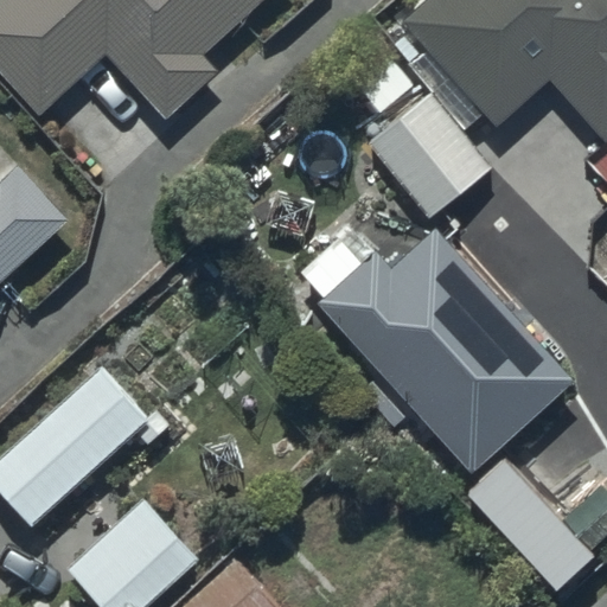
[(0,0),(0,77),(39,121),(106,61),(164,125),(218,76),(203,59),(268,0),(0,0)]
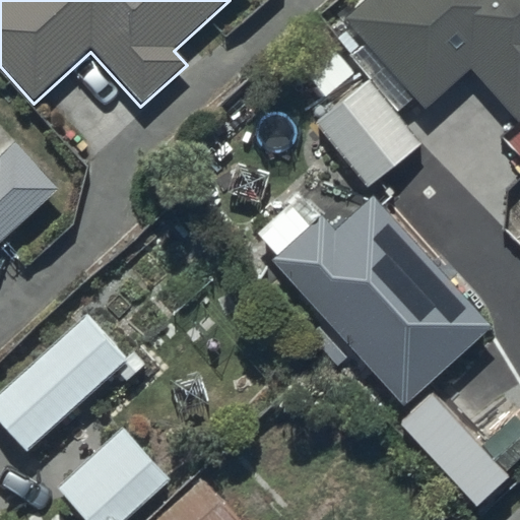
[(519,0),(366,0),(344,18),(352,27),(337,41),(399,113),(413,100),(424,111),(472,69),(519,123),(519,122),(519,0)]
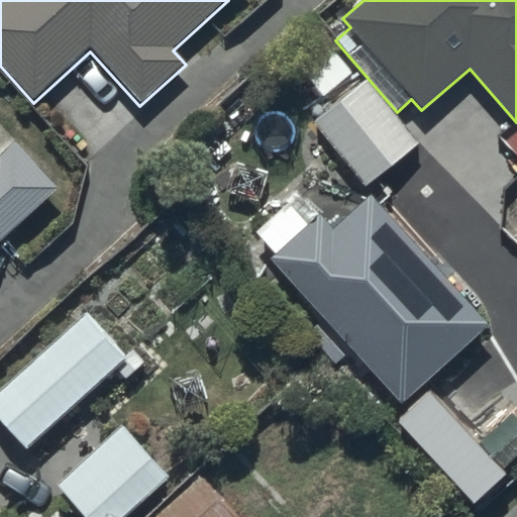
[(351,73),(321,33),(290,59),(320,97),(351,73)]
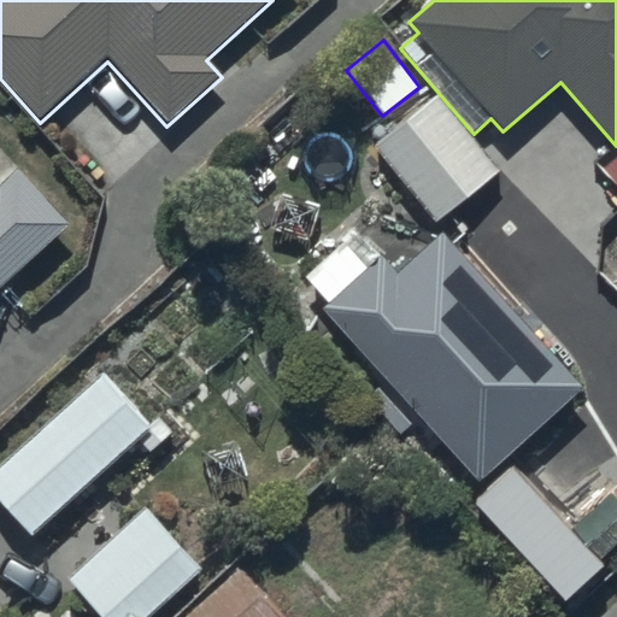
[(500,174),(438,98),(375,148),(438,225),(500,174)]
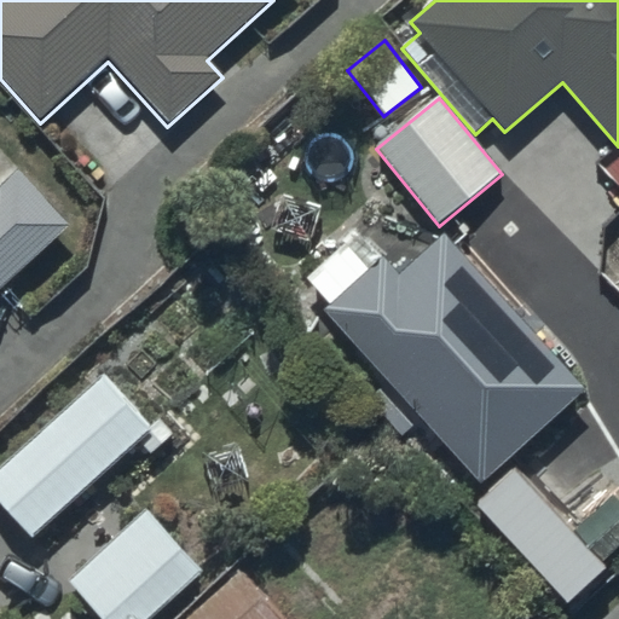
[(618,155),(603,169),(618,185),(618,155)]
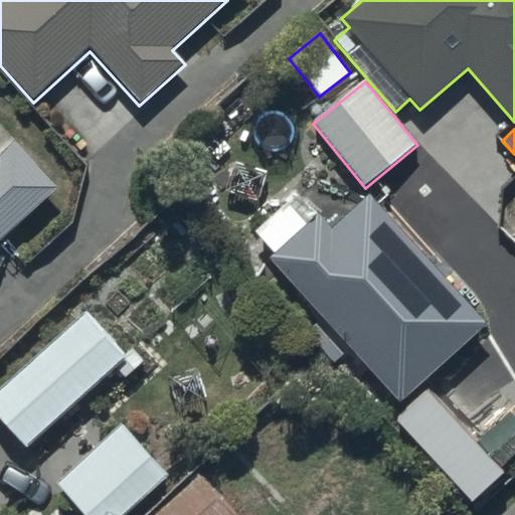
[(0,157),(0,239),(57,186),(16,142),(0,157)]
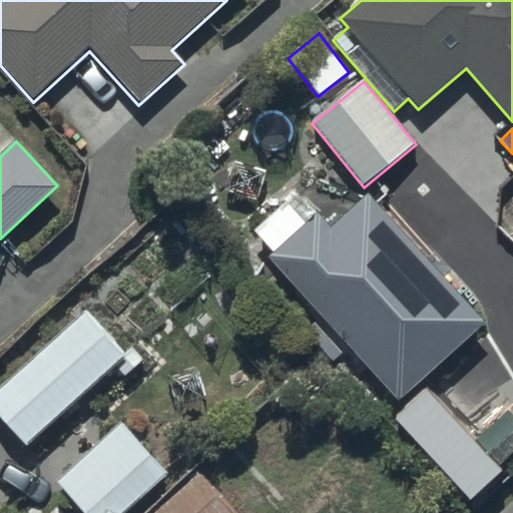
[(331,228),(317,213),(268,259),(399,402),(485,323),(368,195),(331,228)]
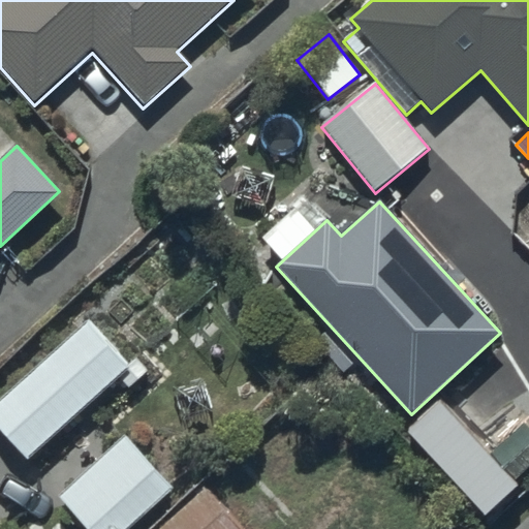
[(90,320),(0,400),(0,431),(28,462),(132,368),(90,320)]
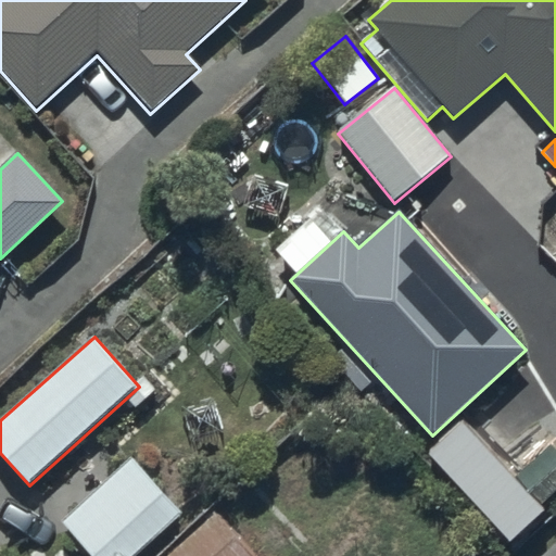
[(135,555),(182,512),(130,457),(110,478),(86,453),(59,479),(83,503),(60,525),(89,555),(135,555)]
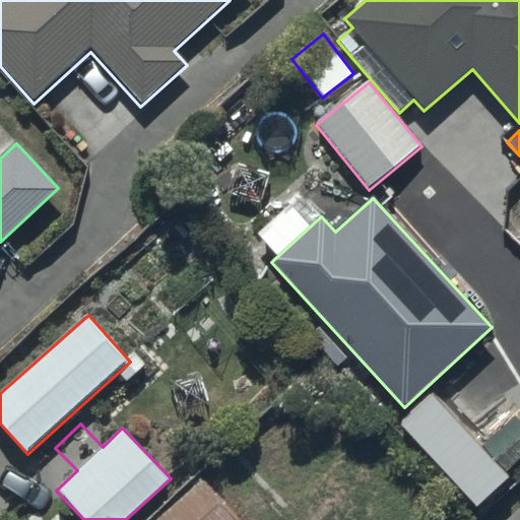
[(242,519),(200,473),(148,519),(242,519)]
